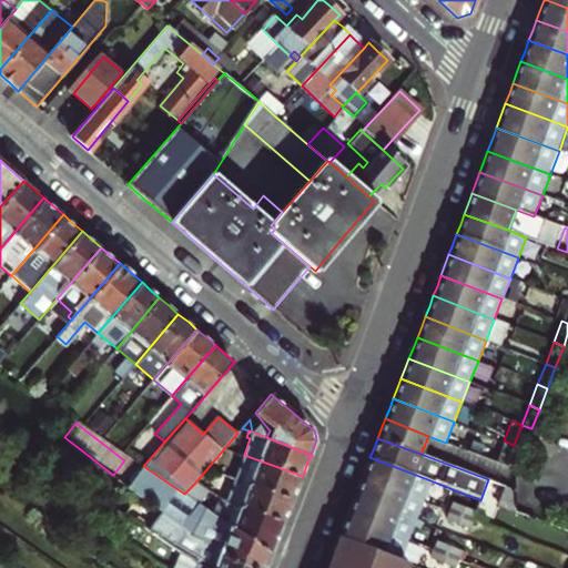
[(514,445),(504,440),(495,462),(506,466),(514,445)]
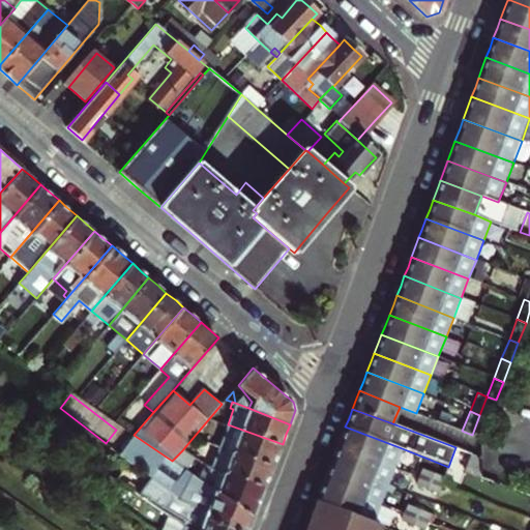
[(283,444),(228,424),(223,422),(219,431),(225,432),(218,447),(273,468),(277,458),(283,444)]
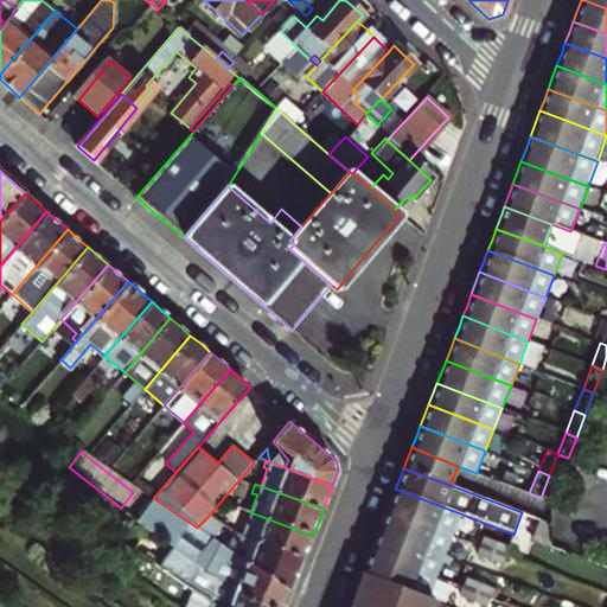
[(460,513),(395,489),(391,499),(388,509),(453,534),(460,513)]
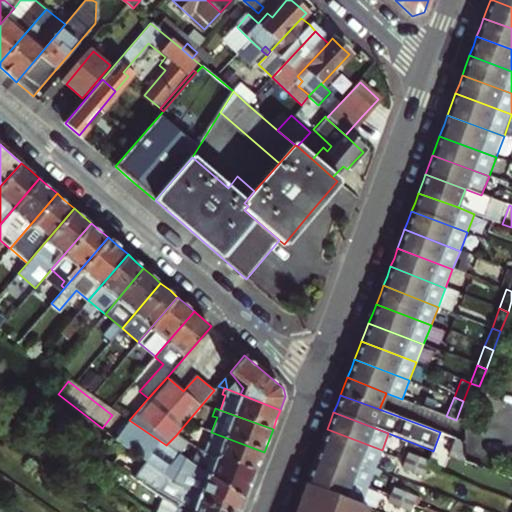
[(106,432),(174,481),(183,488),(200,494),(198,501),(226,511),(240,511),(241,510),(245,500),(199,468),(166,445),(129,420),(123,429),(112,422),(106,432)]
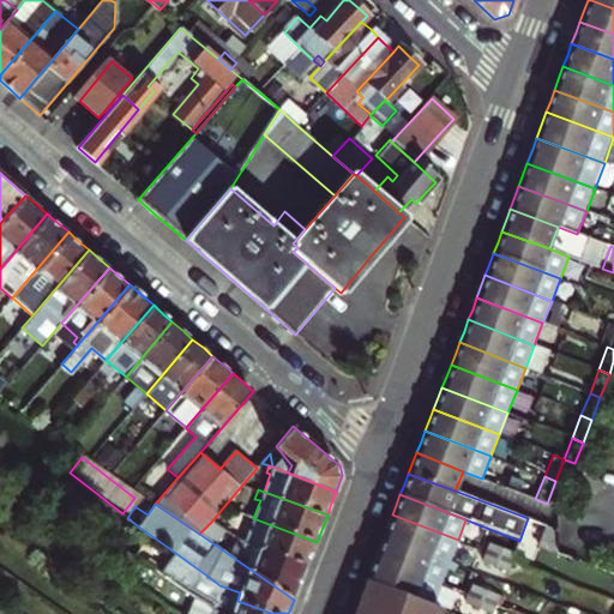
[(458,540),(392,515),(387,528),(384,536),(450,561),(458,540)]
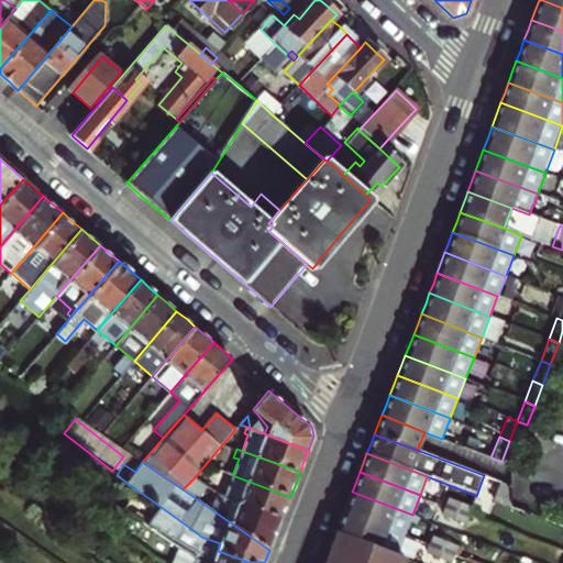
[(290,497),(232,475),(229,473),(225,481),(230,482),(223,497),(283,517),(286,507),(290,497)]
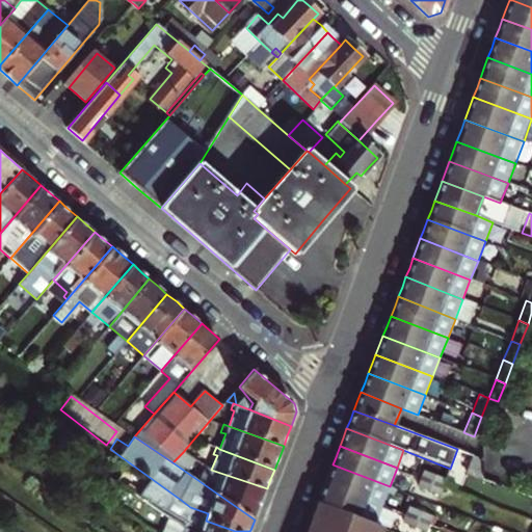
[(482,458),(474,456),(467,475),(482,481),(482,458)]
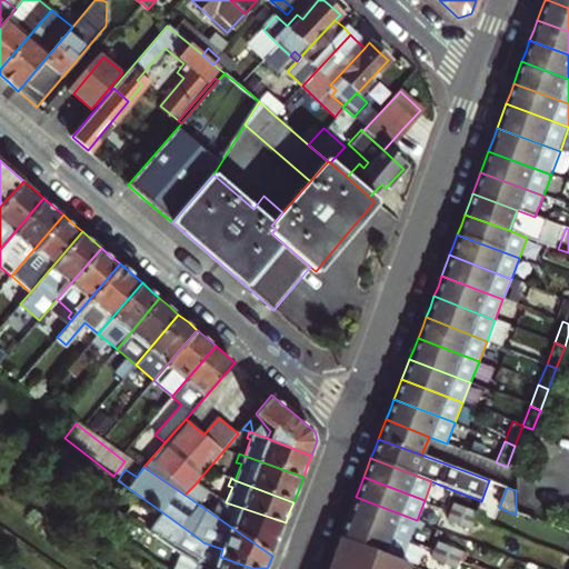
[(417,520),(356,497),(351,507),(348,517),(409,540),(417,520)]
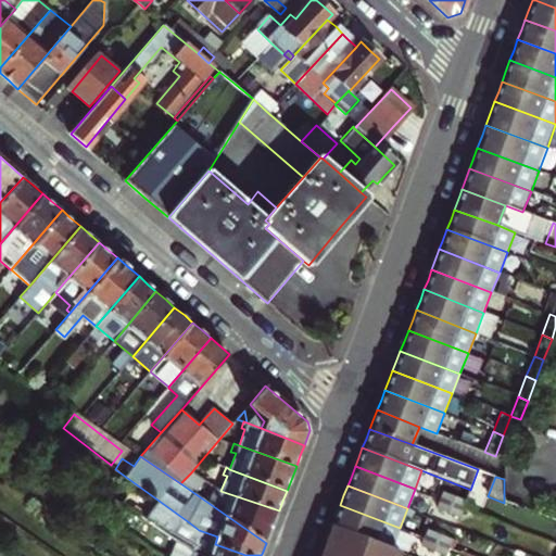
[(279,510),(220,491),(216,489),(215,495),(219,498),(216,508),(266,543),(272,529),(279,510)]
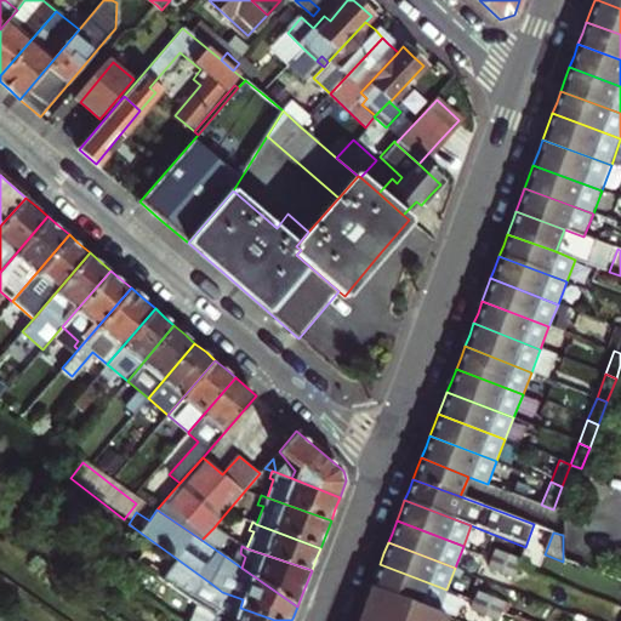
[(496,550),(493,558),(518,568),(522,559),(496,550)]
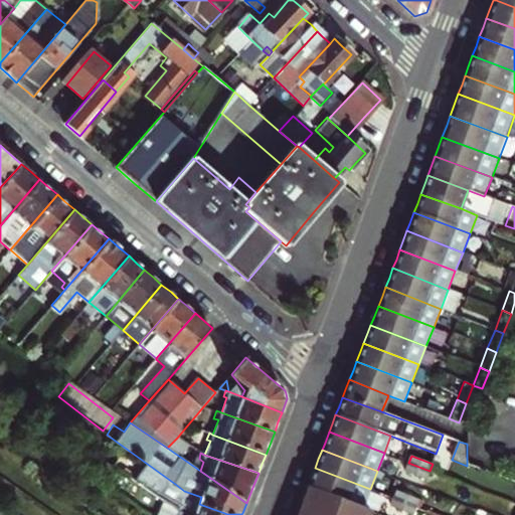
[(406,470),(426,477),(430,471),(408,463),(406,470)]
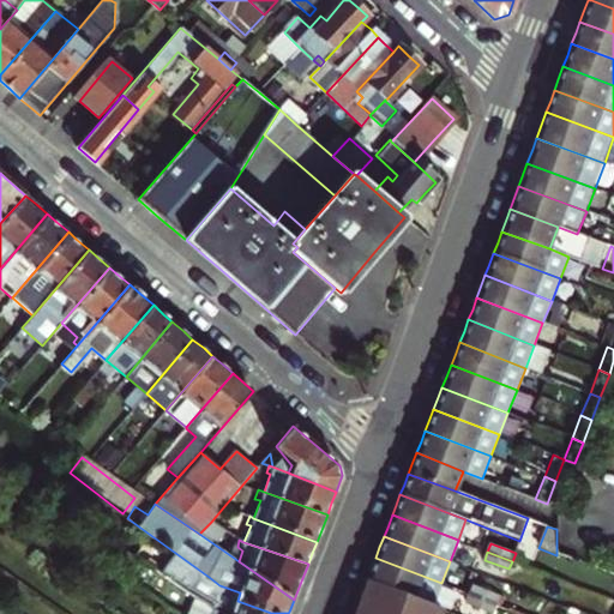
[(441,583),(375,558),(372,567),(367,579),(433,606),(441,583)]
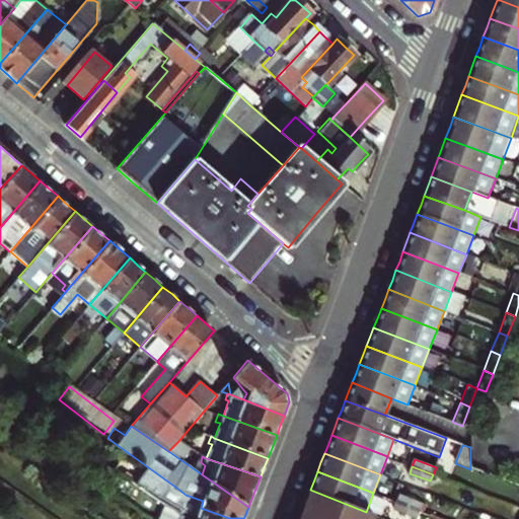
[(140,486),(170,505),(175,508),(174,510),(192,518),(229,518),(201,508),(203,501),(186,495),(176,488),(169,496),(145,480),(140,486)]
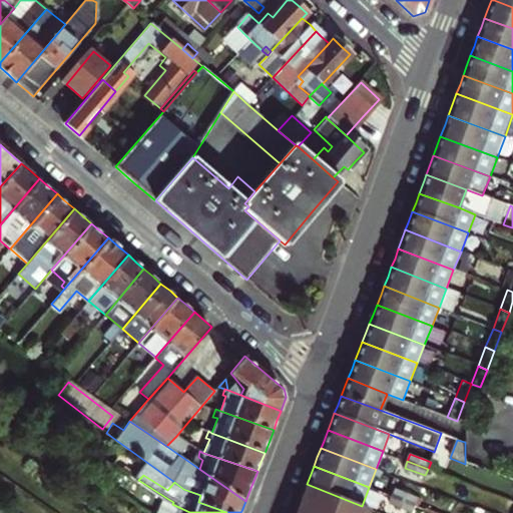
[(362,506),(307,484),(302,498),(295,512),(368,512),(370,510),(362,506)]
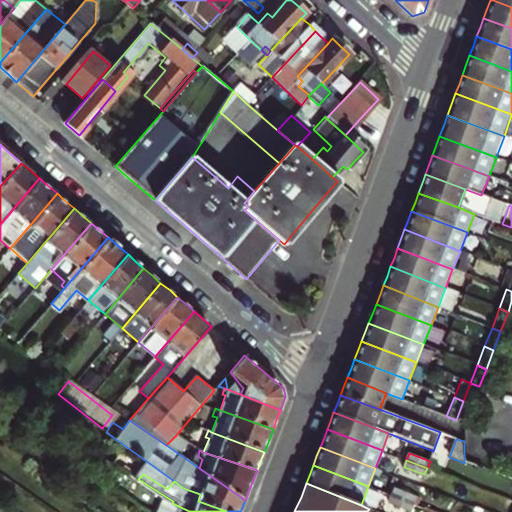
[(406,493),(403,500),(421,507),(424,500),(406,493)]
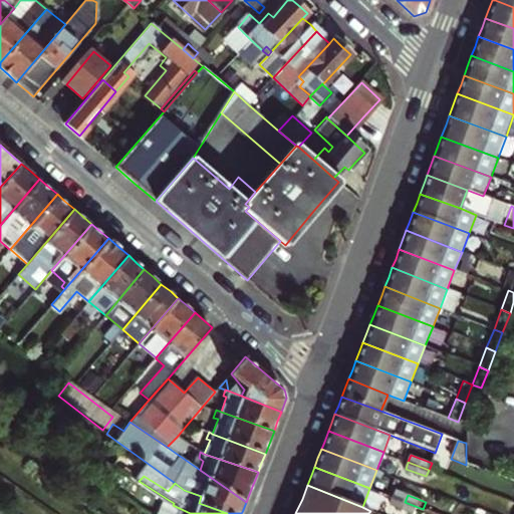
[(190,513),(173,505),(174,503),(169,500),(160,513),(153,508),(150,513),(151,513),(190,513)]
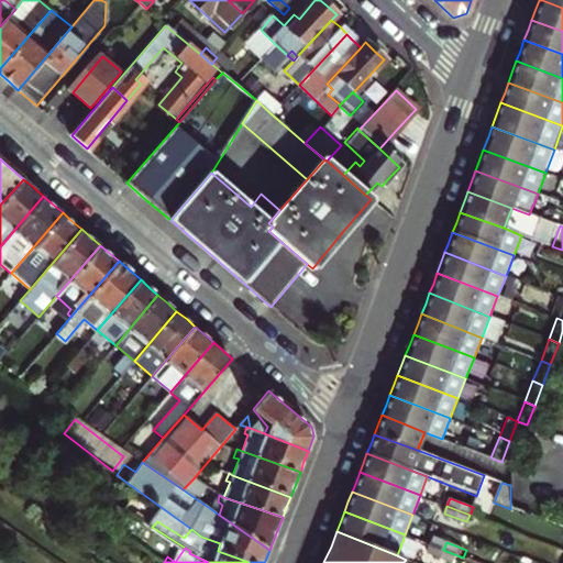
[(445,562),(461,562),(463,558),(443,550),(439,561),(445,562)]
